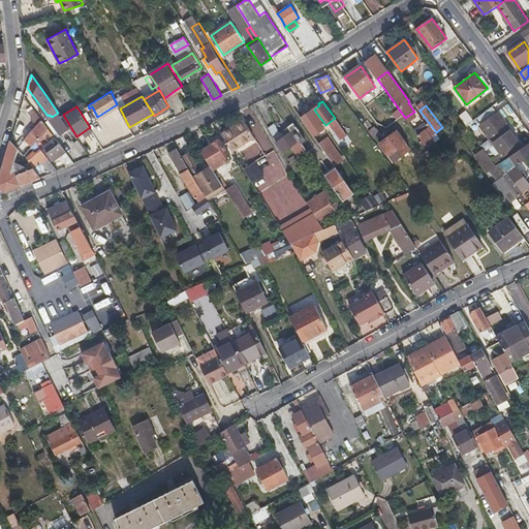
[(43,133),(49,128),(34,109),(30,113),(38,124),(26,139),(33,146),(35,143),(36,142),(43,133)]
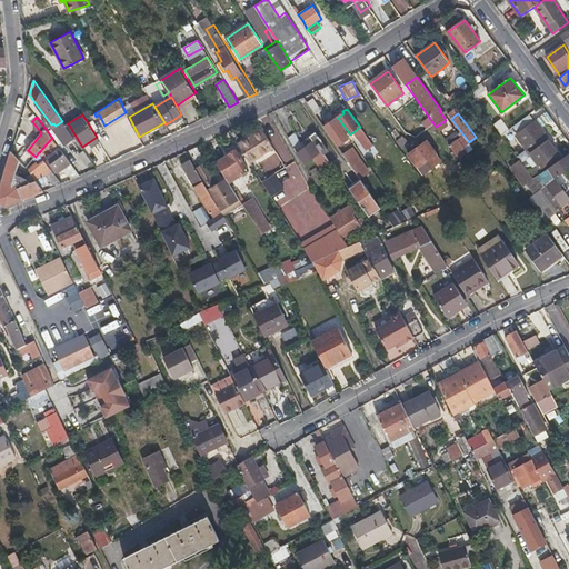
[(342,143),(346,141),(350,139),(336,120),(329,125),(342,143)]
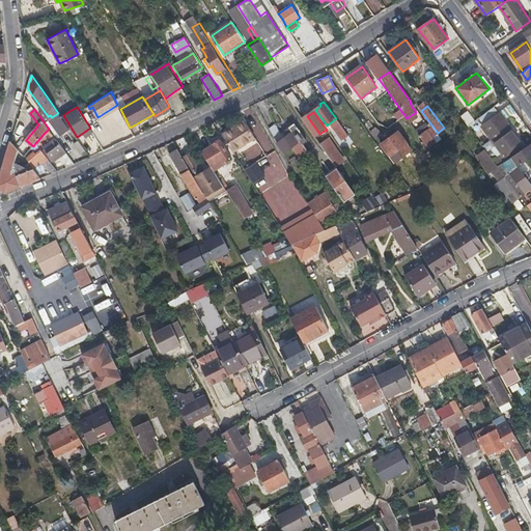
[(58,113),(52,117),(51,118),(62,133),(70,128),(58,113)]
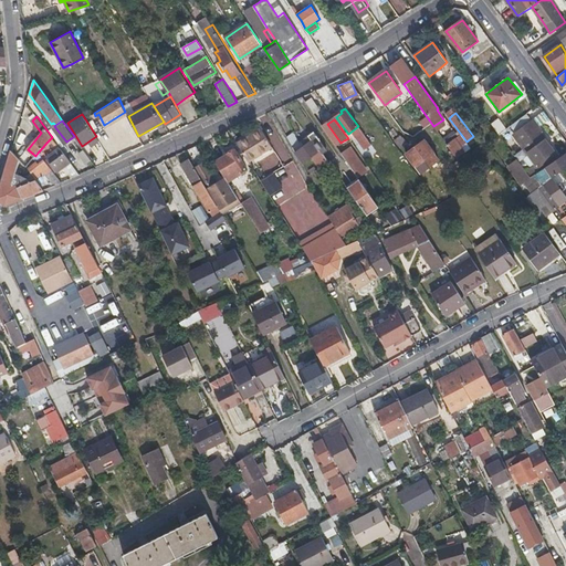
[(553,150),(546,140),(538,130),(540,129),(533,121),(514,134),(536,163),(553,150)]
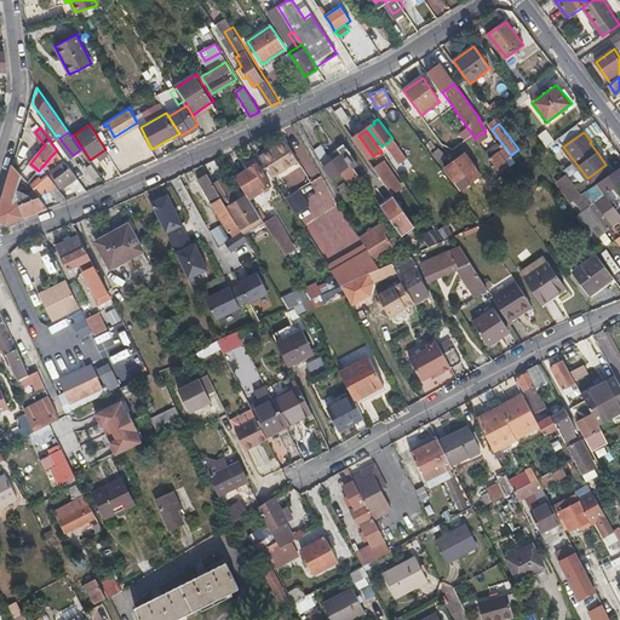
[(391,147),(402,162),(408,158),(396,142),(391,147)]
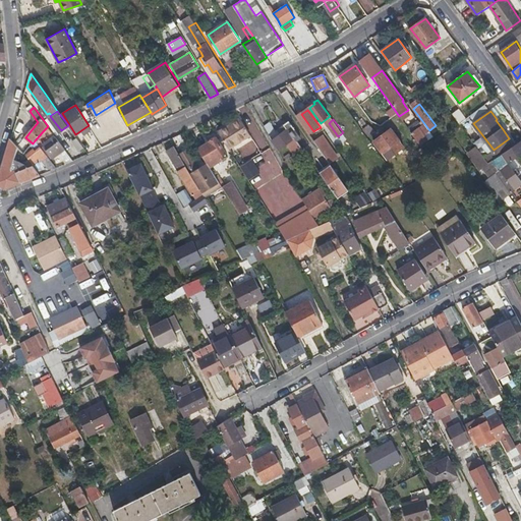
[(288,121),(286,122),(284,124),(288,129),(272,140),(279,150),(287,143),(294,155),(303,150),(297,140),(300,138),(288,121)]
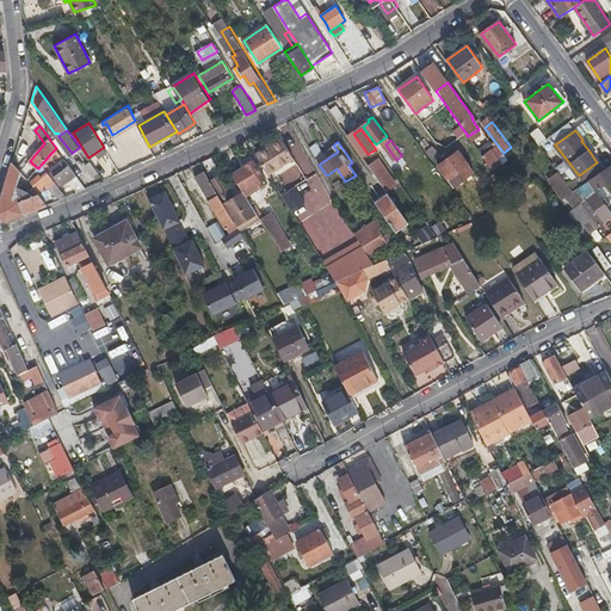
[(283,143),(259,159),(271,178),(296,162),(283,143)]
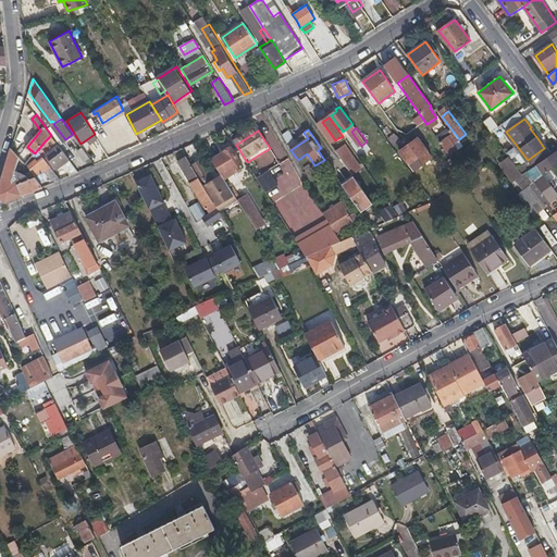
[(51,135),(46,140),(53,150),(47,156),(57,169),(70,159),(51,135)]
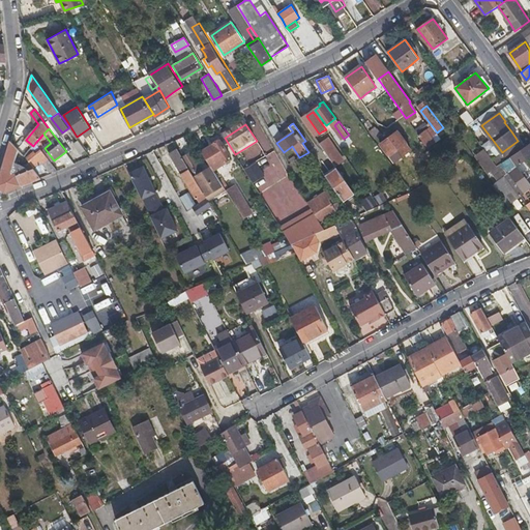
[(395,162),(400,158),(405,155),(413,148),(400,130),(382,144),(395,162)]
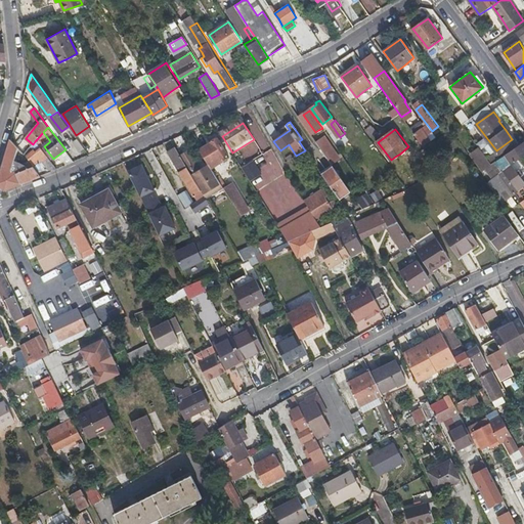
[(423,146),(427,143),(432,140),(423,129),(415,134),(423,146)]
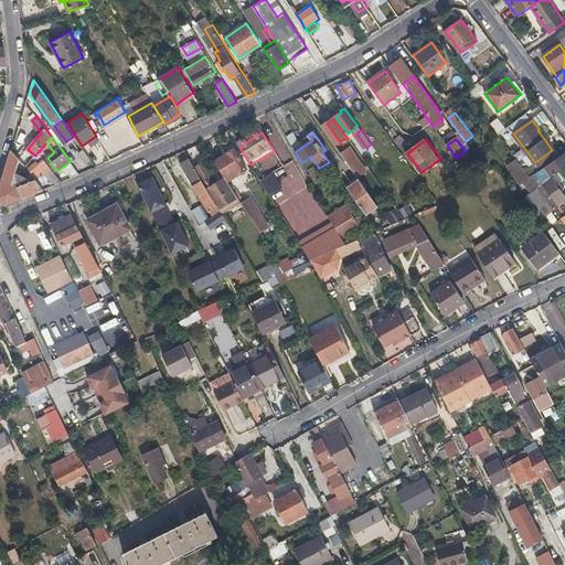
[(369,153),(375,148),(372,144),(366,148),(365,149),(369,153)]
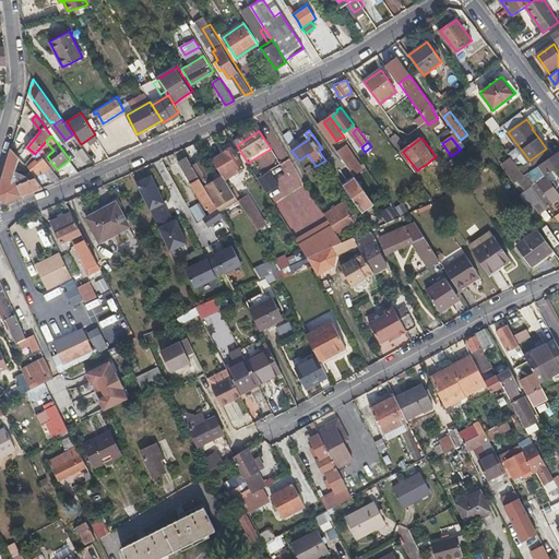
[(82,146),(81,149),(79,150),(86,159),(90,157),(82,146)]
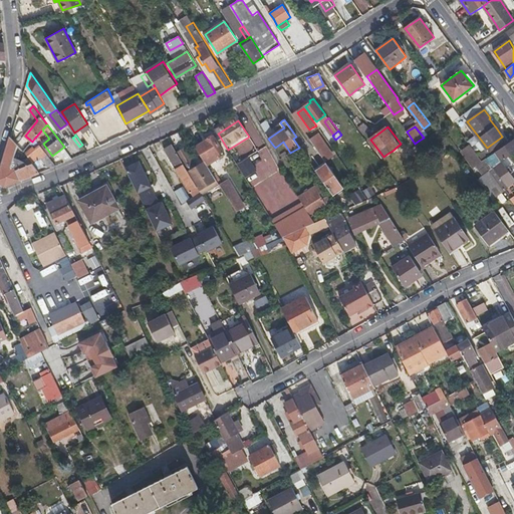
[(315,135),(310,139),(319,152),(324,148),(315,135)]
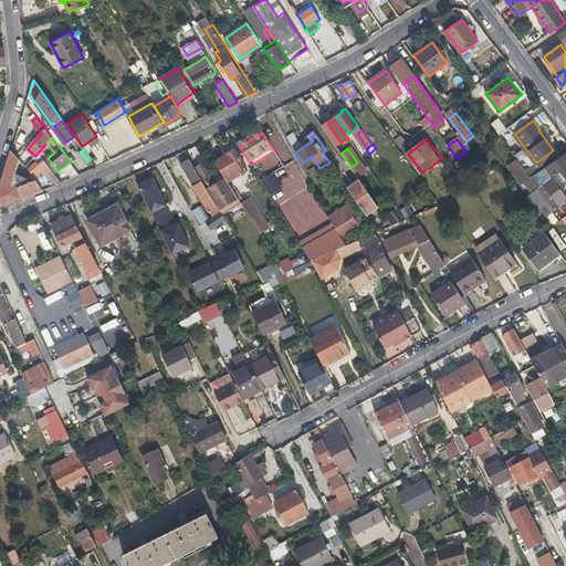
[(226,178),(236,173),(245,166),(234,149),(216,161),(226,178)]
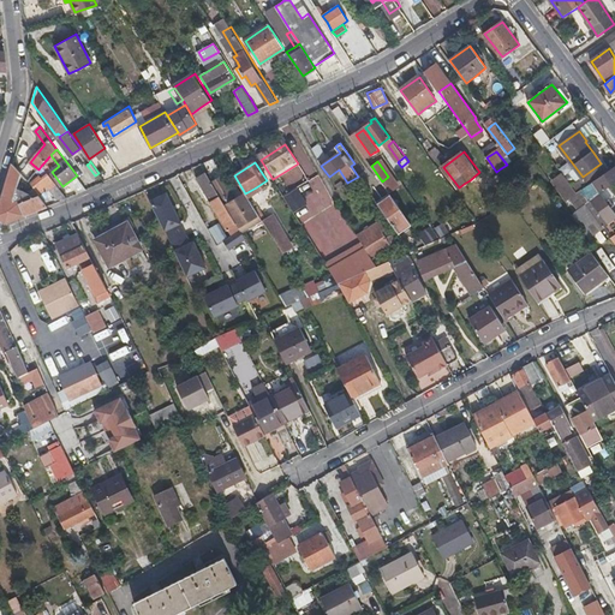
[(607,171),(601,163),(583,177),(587,184),(607,171)]
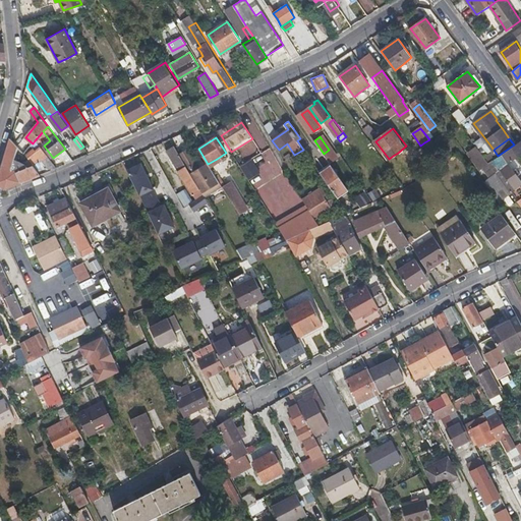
[(10,139),(9,143),(8,148),(0,174),(0,184),(5,188),(57,168),(41,147),(37,151),(35,149),(25,155),(30,159),(21,163),(14,159),(18,147),(10,139)]
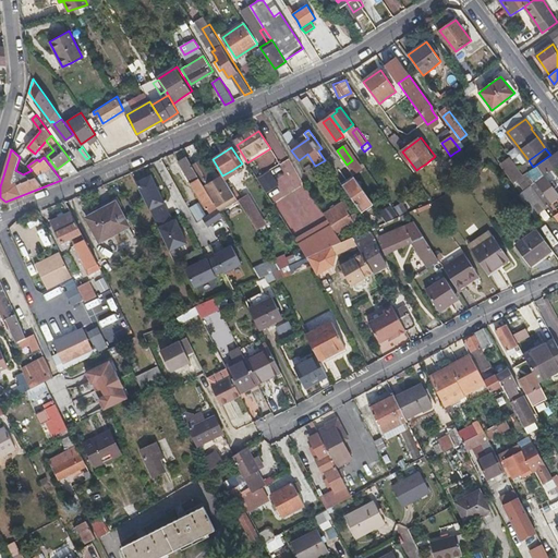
[(39,161),(44,157),(38,149),(37,150),(35,154),(34,155),(37,159),(39,161)]
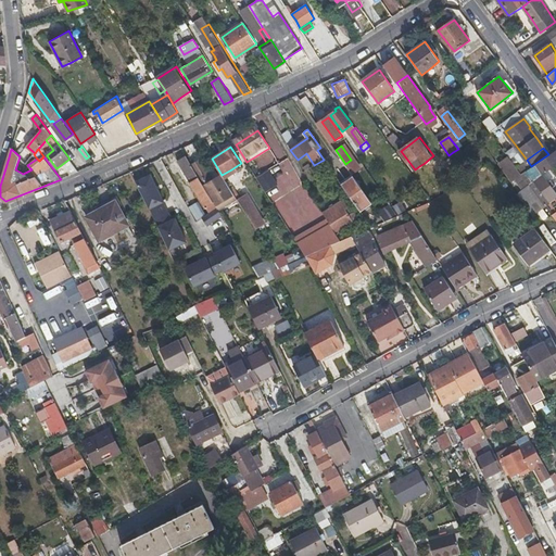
[(533,181),(542,175),(555,164),(555,152),(555,151),(531,168),(533,173),(522,180),(528,188),(521,191),(530,203),(534,200),(539,198),(529,185),(533,181)]
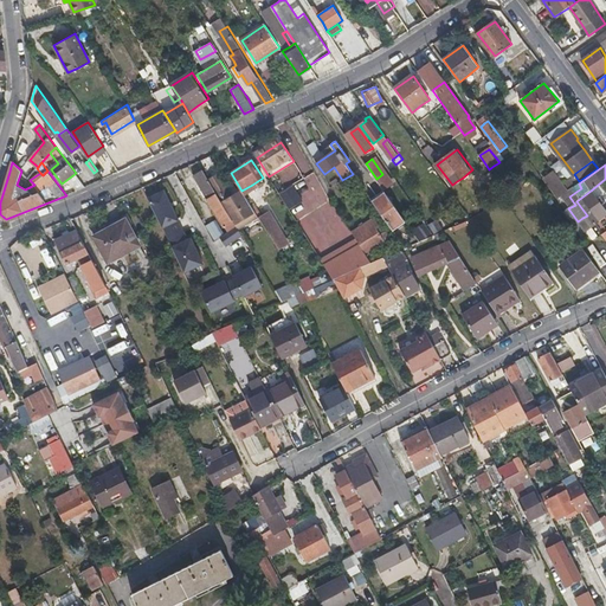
[(197,180),(194,180),(193,181),(202,197),(206,194),(214,208),(220,218),(225,226),(223,227),(224,230),(219,233),(213,224),(206,229),(213,242),(238,227),(210,180),(204,171),(194,175),(197,180)]
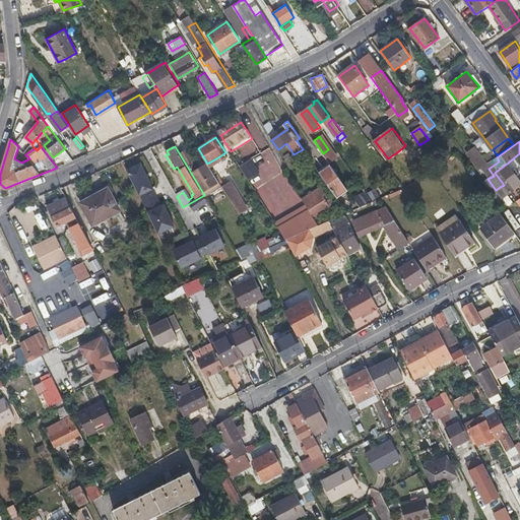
[(481,174),(490,168),(473,146),(465,152),(481,174)]
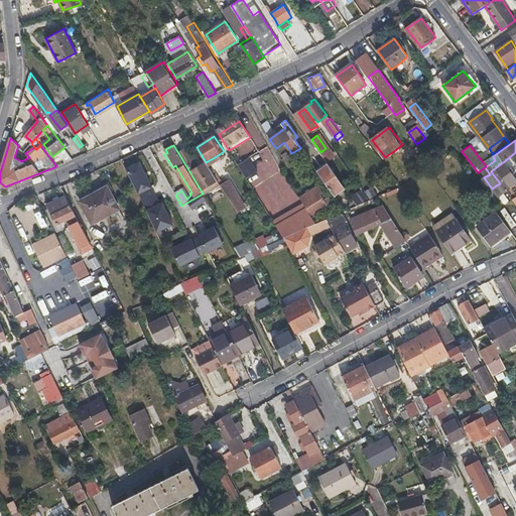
[(191,166),(194,158),(186,148),(178,153),(203,194),(204,196),(220,184),(206,162),(198,167),(191,166)]
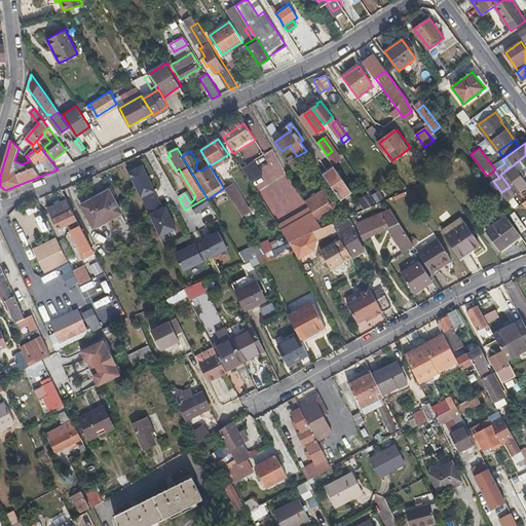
[(298,164),(310,156),(306,151),(297,156),(294,158),(298,164)]
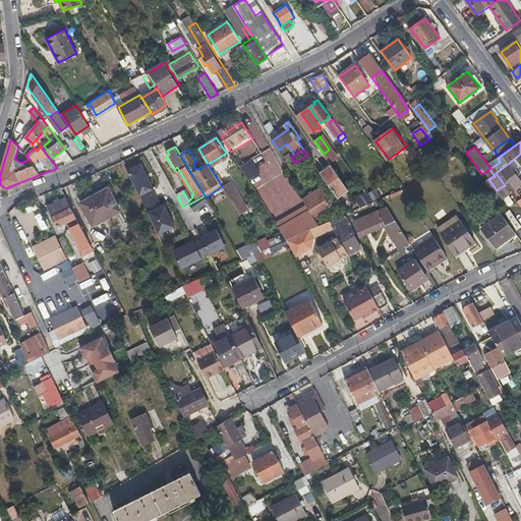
[(520,183),(520,180),(508,164),(500,170),(514,188),(520,183)]
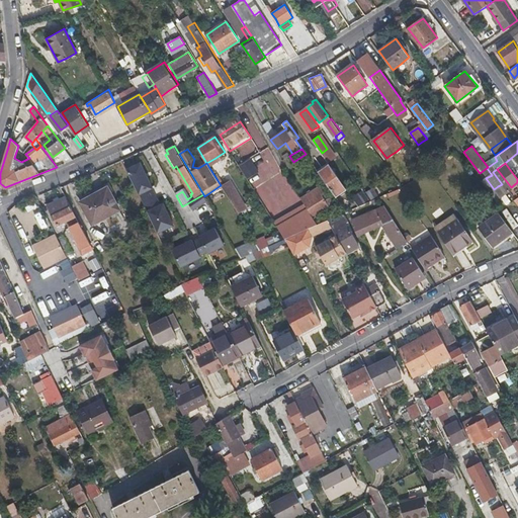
[(347,188),(339,176),(330,165),(319,172),(336,196),(347,188)]
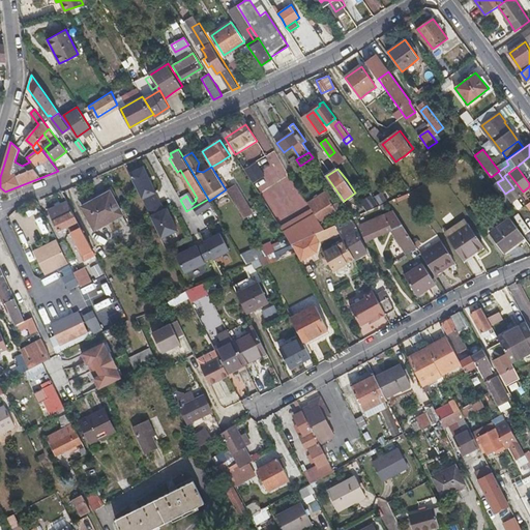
[(142,199),(146,196),(151,194),(144,182),(136,186),(142,199)]
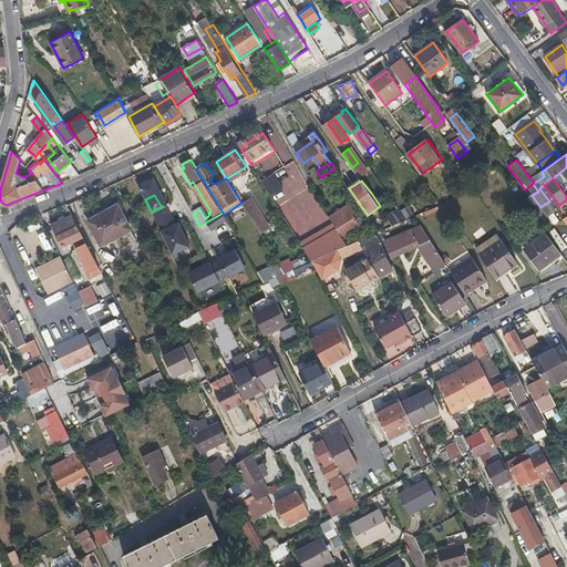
[(245,205),(253,217),(260,212),(253,199),(245,205)]
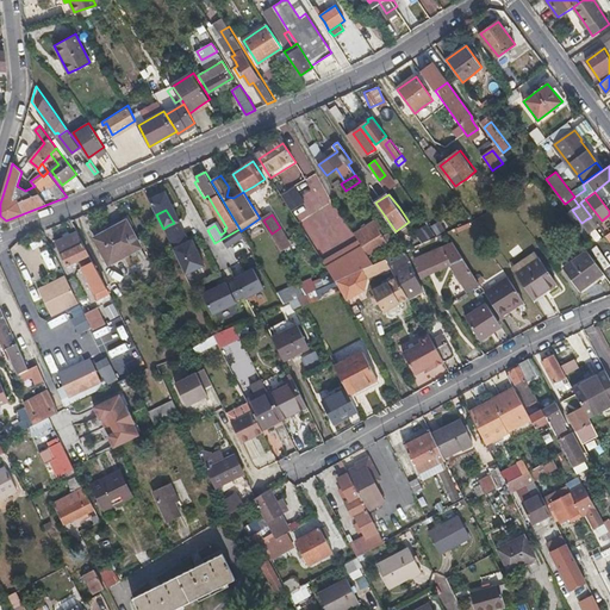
[(369,256),(383,248),(396,240),(381,218),(355,235),(362,244),(369,256)]
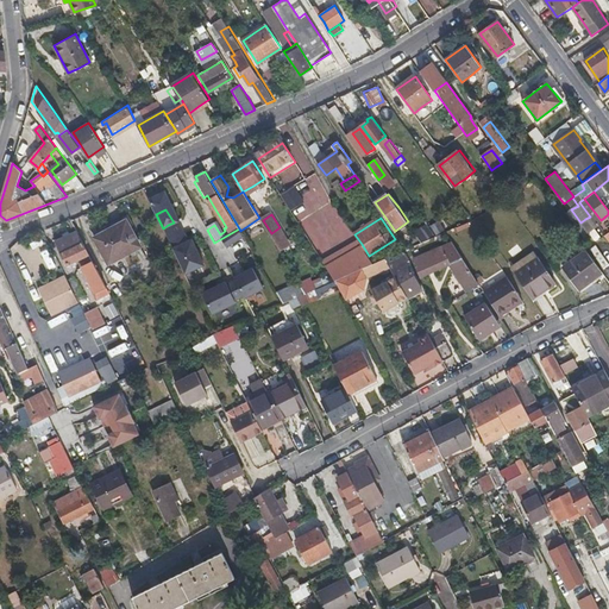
[(110,264),(125,255),(140,246),(125,220),(94,238),(110,264)]
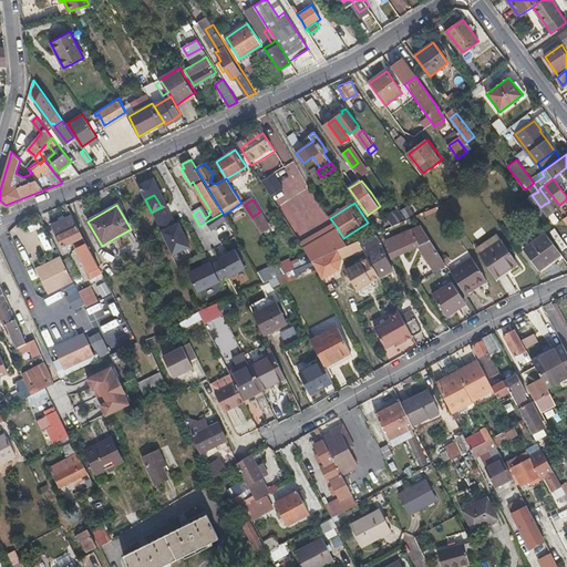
[(563,219),(566,215),(566,214),(562,206),(556,210),(563,219)]
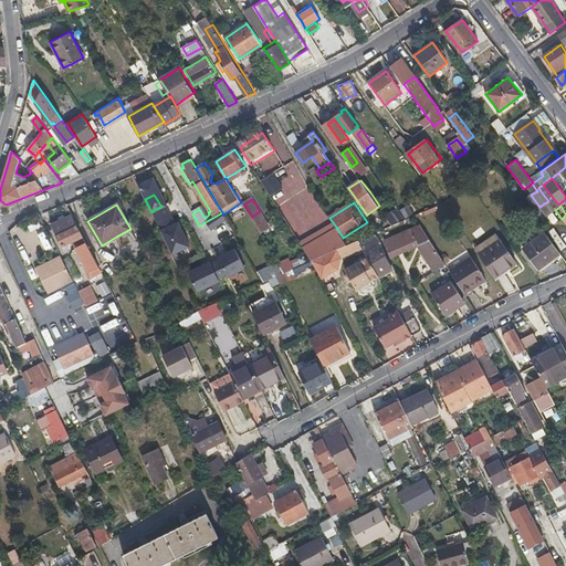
[(176,211),(175,209),(174,207),(165,211),(167,216),(160,219),(167,230),(173,227),(177,233),(184,229),(180,222),(187,219),(181,208),(176,211)]
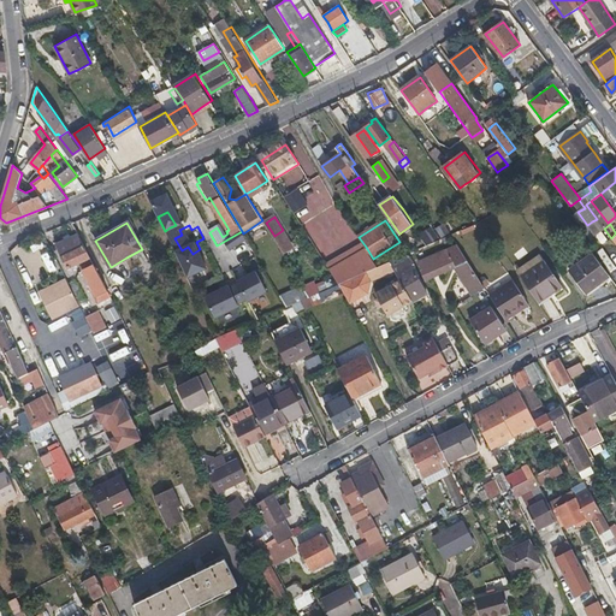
[(284,253),(289,250),(294,248),(283,230),(274,236),(284,253)]
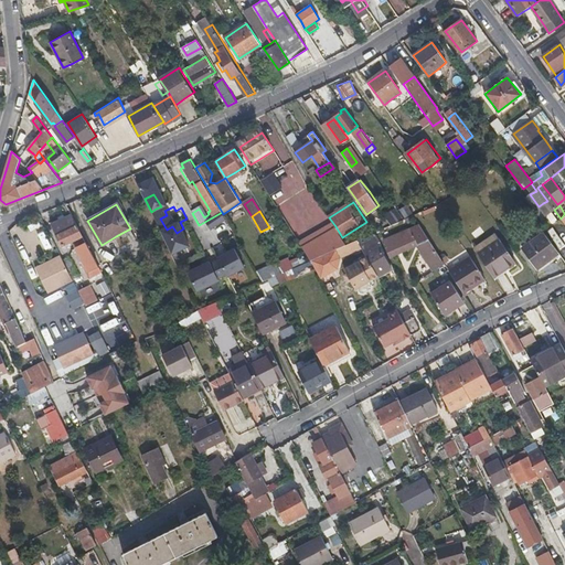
[(223,214),(222,212),(199,225),(201,228),(203,233),(226,220),(223,214)]
